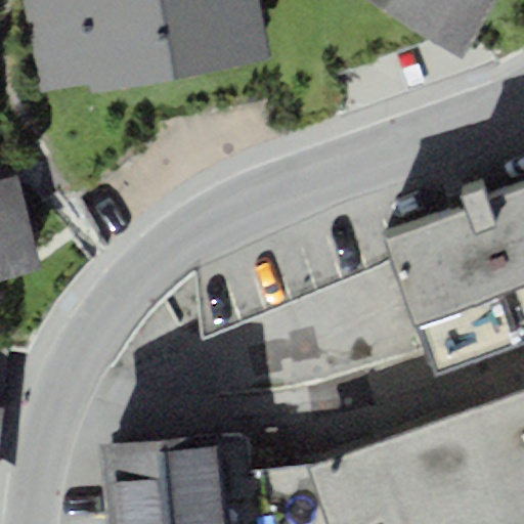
[(91,91),(270,57),(259,0),(24,0),(42,92),(90,83),(91,91)]
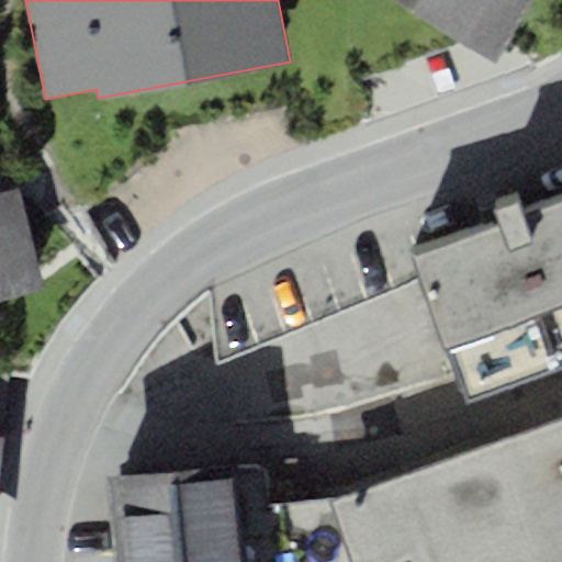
[(393,0),(497,63),(535,0),(393,0)]
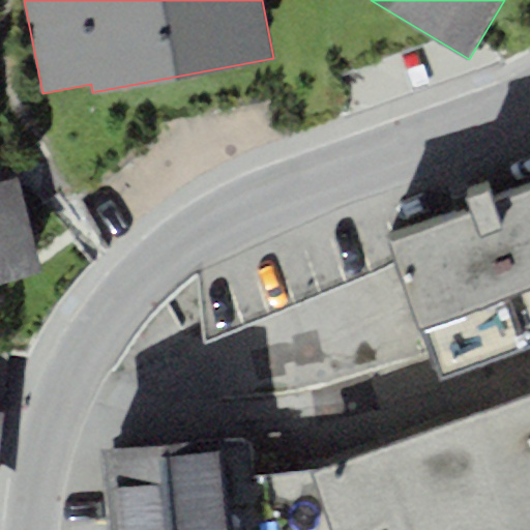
[(0,280),(42,269),(19,176),(0,180),(0,280)]
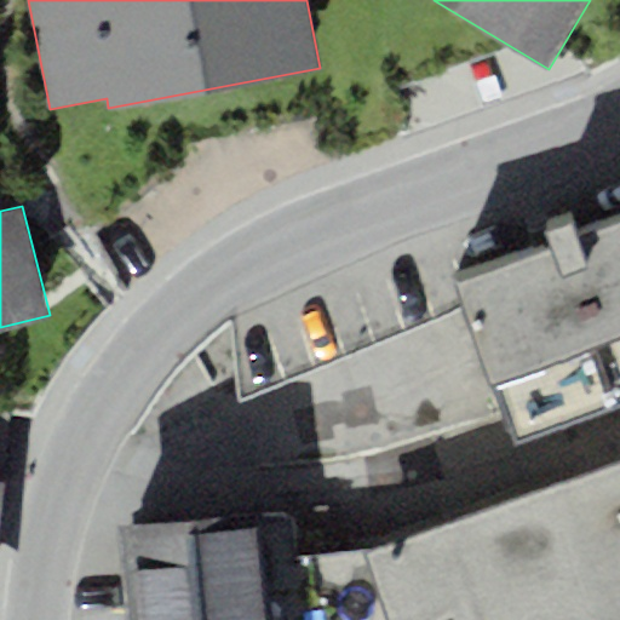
[(551,246),(455,281),(515,442),(619,403),(619,220),(577,237),(570,222),(546,231),(551,246)]
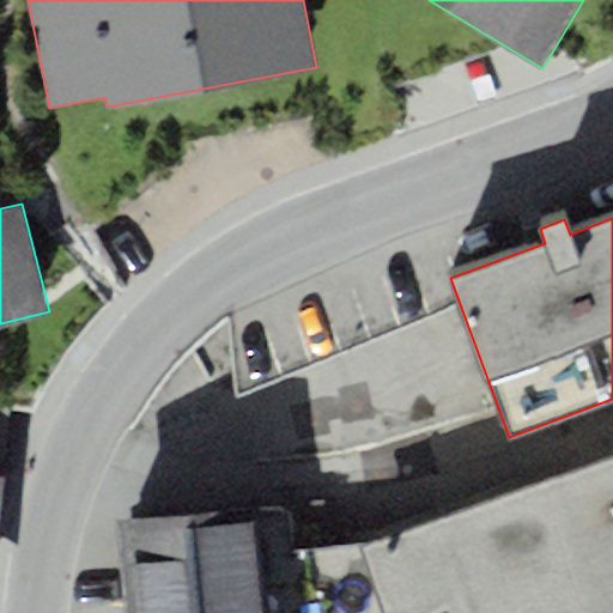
[(612,612),(612,457),(358,548),(381,612),(431,612),(449,607),(450,612),(612,612)]
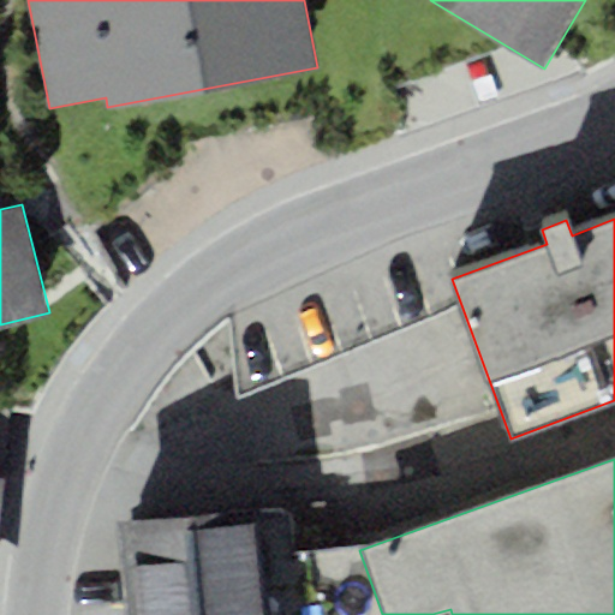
[(267,614),(258,507),(115,519),(124,614),(267,614)]
